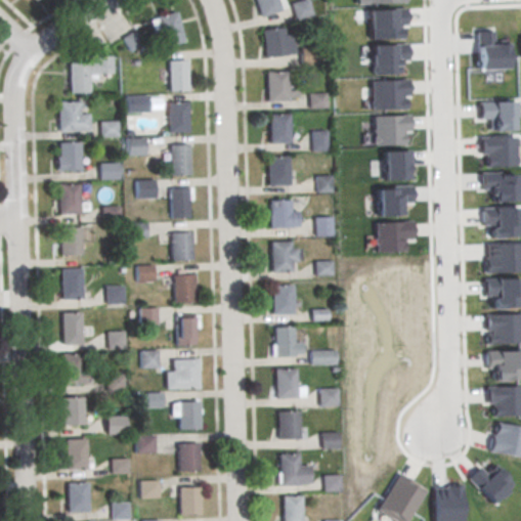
[(295,0),(295,13),(312,13),(312,0),(295,0)]
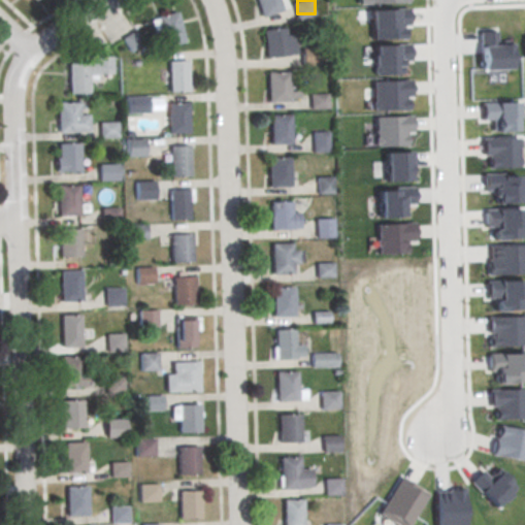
[(160,17),(179,11),(187,41),(167,46),(160,17)]
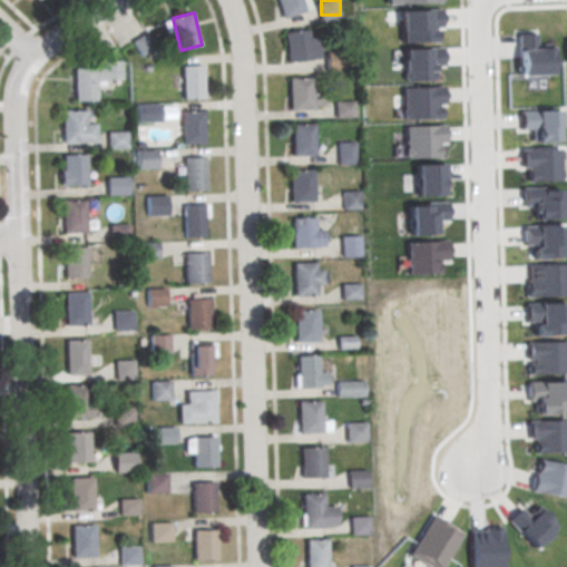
[(323,56),(322,33),(310,33),(310,27),(287,28),(290,58),(323,56)]
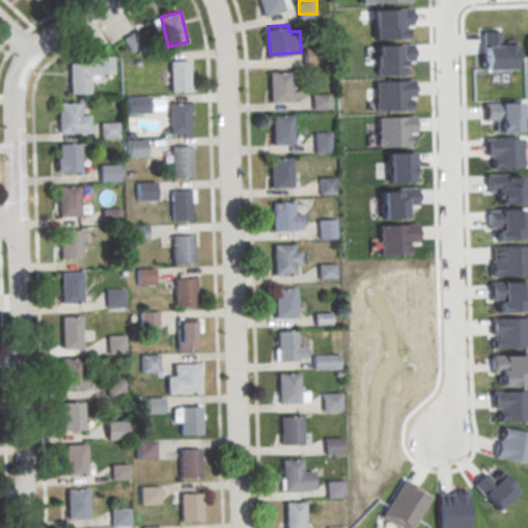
[(127,35),(134,48),(145,42),(137,29),(127,35)]
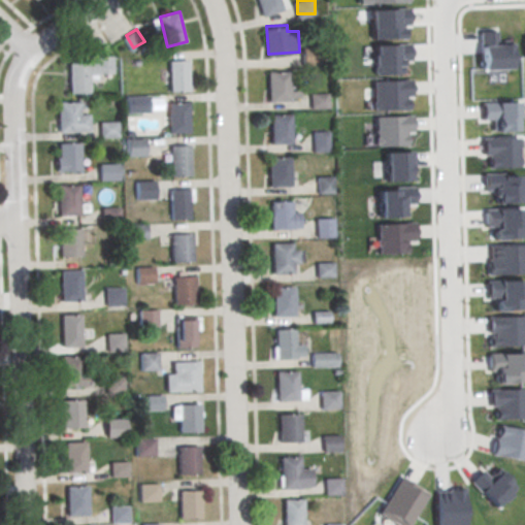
[(305,48),(322,47),(323,66),(305,67),(305,48)]
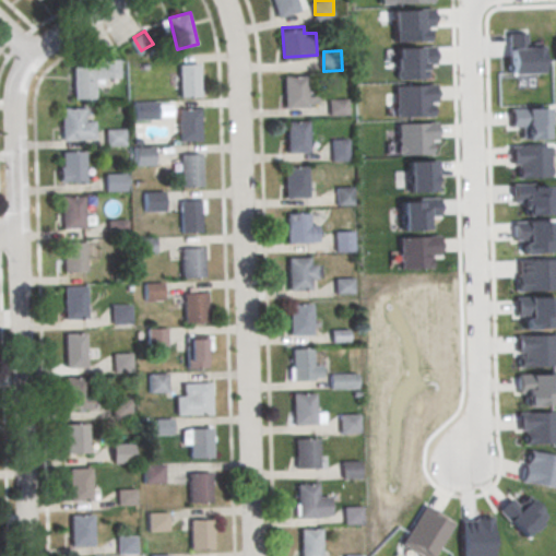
[(75,96),(97,95),(97,78),(121,77),(121,57),(75,58),(75,96)]
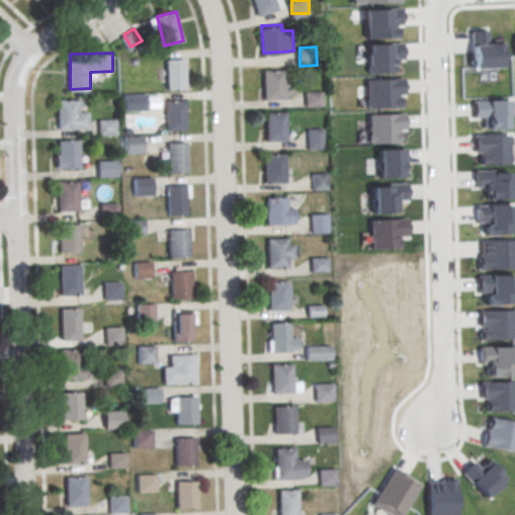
[(168,61),(188,60),(189,90),(169,90),(168,61)]
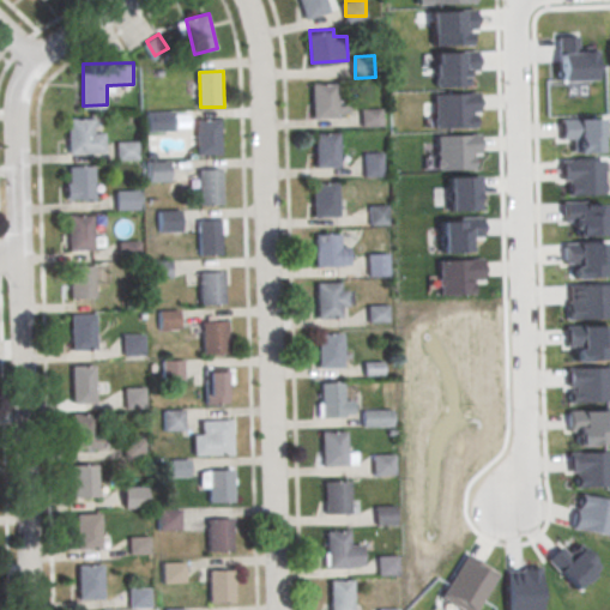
[(313,86),(338,85),(339,119),(314,120),(313,86)]
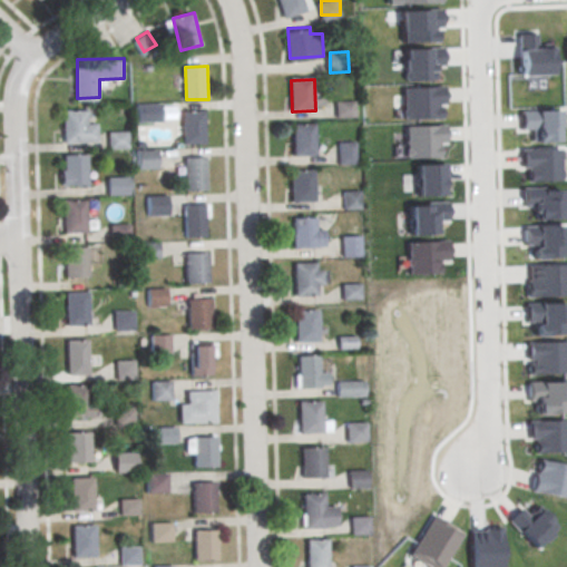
[(338,99),(357,98),(357,118),(339,119),(338,99)]
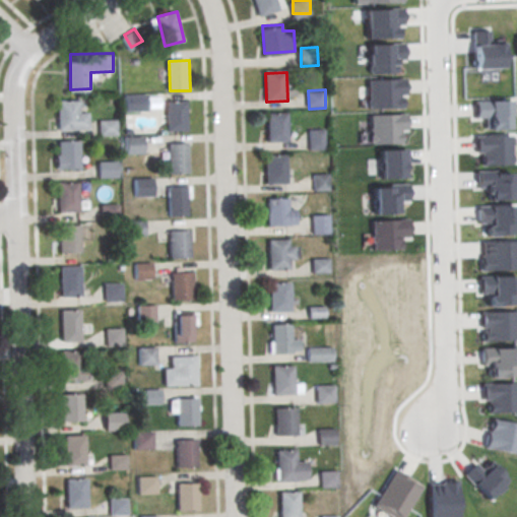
[(127,94),(148,93),(148,111),(127,112),(127,94)]
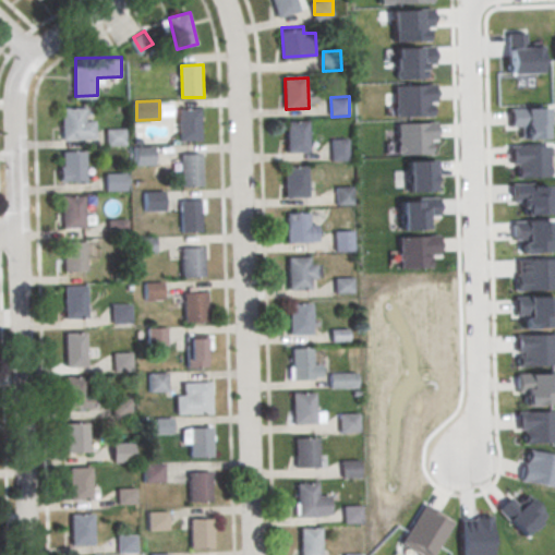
[(63,108),(86,108),(87,121),(97,121),(97,140),(64,141),(63,108)]
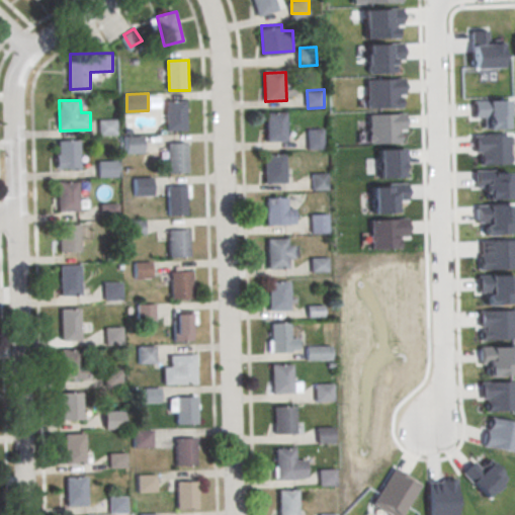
[(167,101),(187,100),(188,131),(168,132),(167,101)]
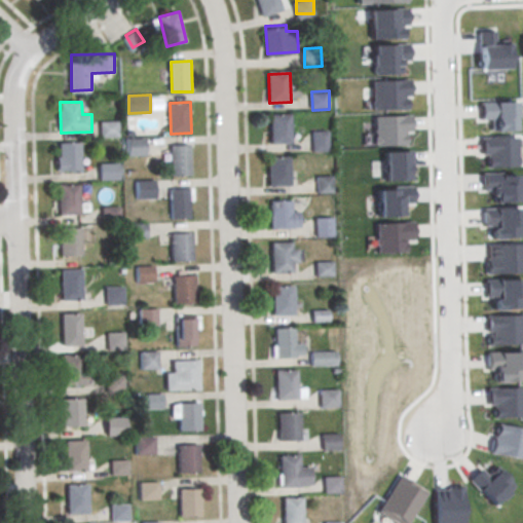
[(270,116),(292,115),(293,144),(271,145),(270,116)]
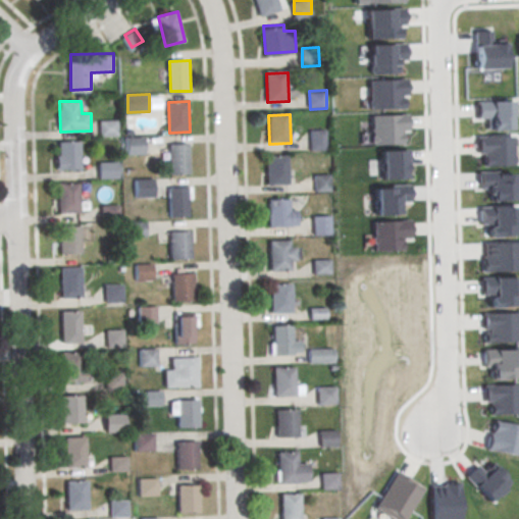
[(101,120),(119,120),(119,136),(101,137),(101,120)]
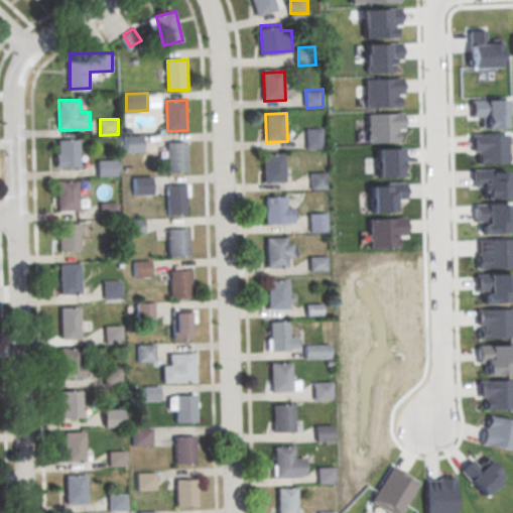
[(307,129),(324,129),(325,147),(307,147),(307,129)]
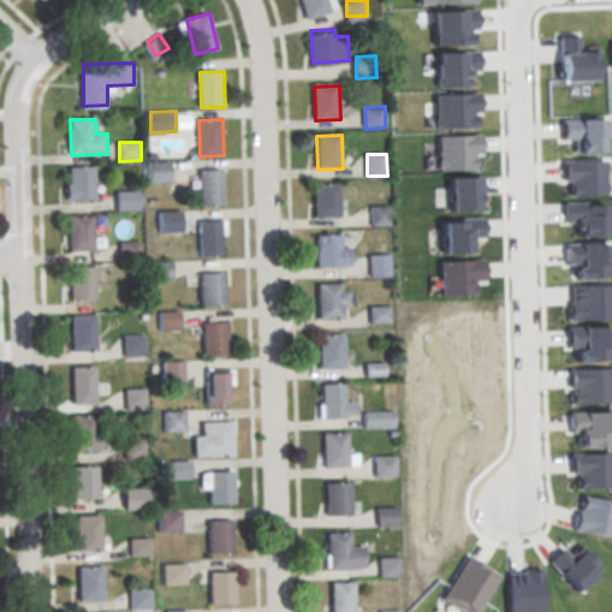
[(153,162),(171,162),(172,183),(153,183),(153,162)]
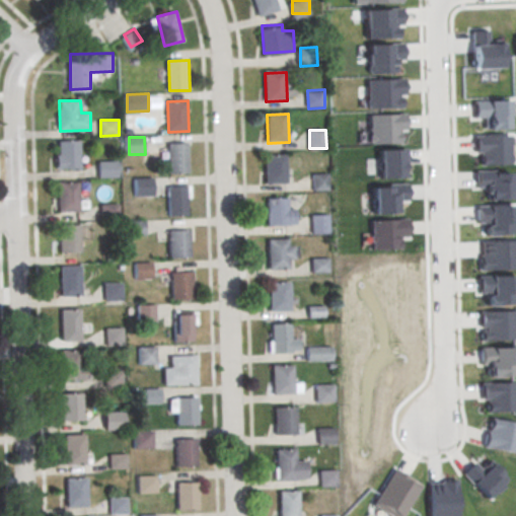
[(60,141),(81,141),(81,169),(58,170),(58,155),(61,155),(60,141)]
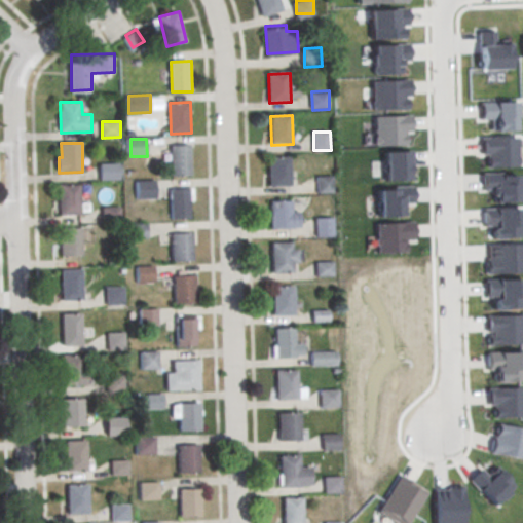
[(172,146),(192,145),(193,176),(173,176),(172,146)]
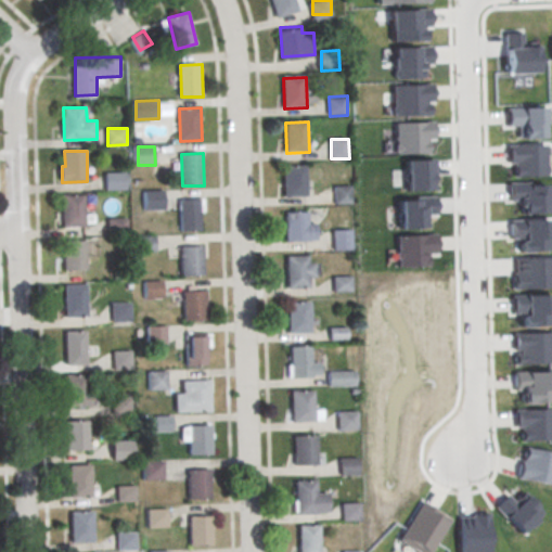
[(284,167),(308,166),(309,197),(286,199),(284,167)]
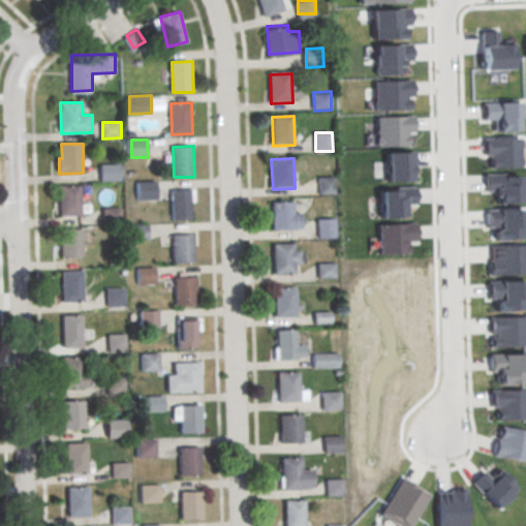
[(102,164),(121,163),(122,181),(102,182),(102,164)]
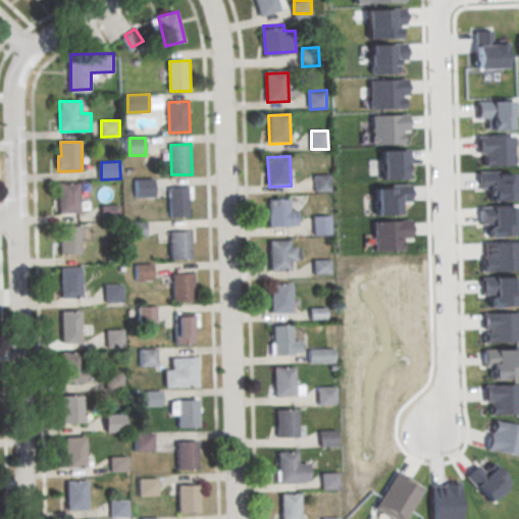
[(316,174),(332,174),(332,193),(316,193),(316,174)]
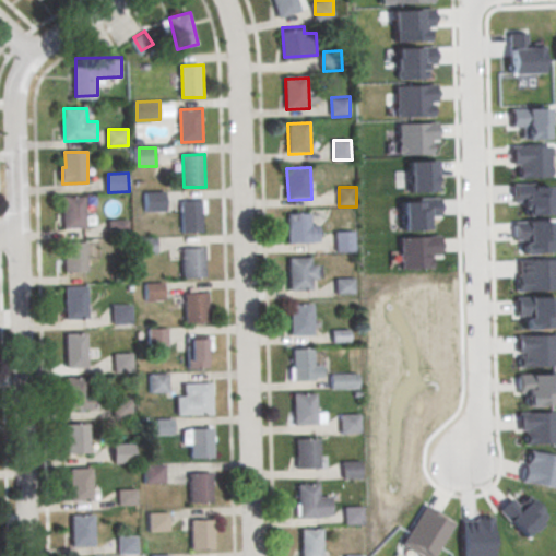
[(148,192),(165,192),(165,210),(149,211),(148,192)]
